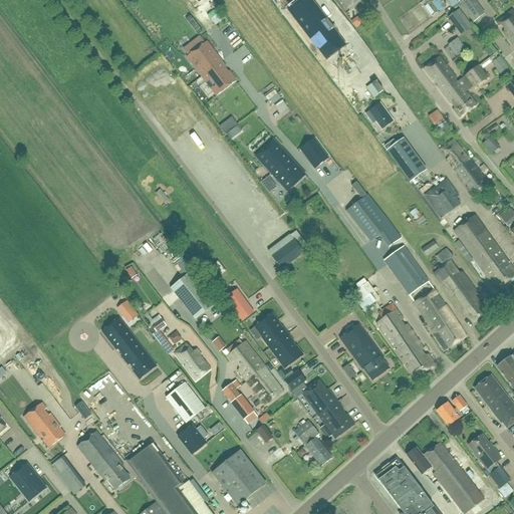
[(311,0),(301,0),(289,10),(317,48),(318,47),(326,59),(344,45),(332,29),(334,28),(327,19),(326,20),(311,0)]
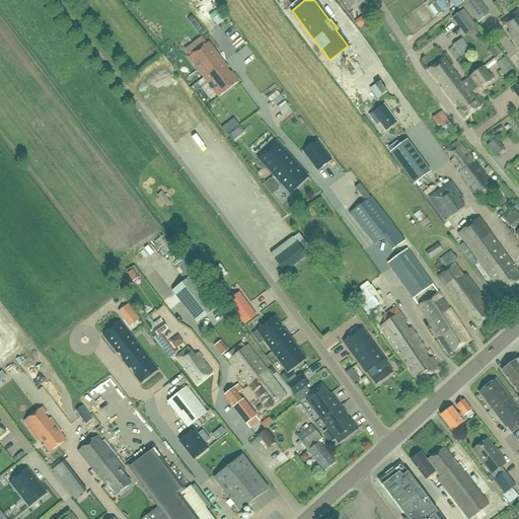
[(343,0),(351,9),(361,0),(343,0)]
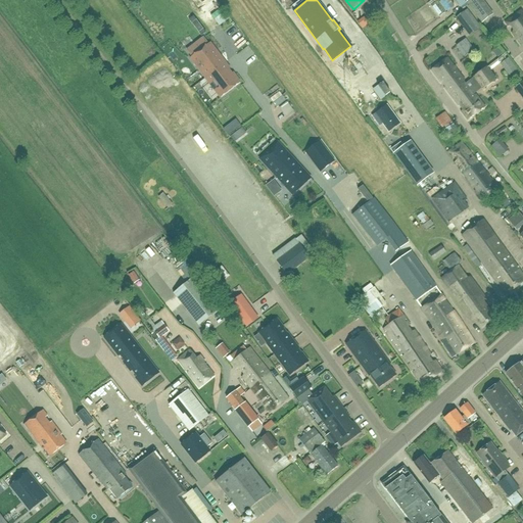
[(467,5),(463,0),(455,0),(462,9),(467,5)]
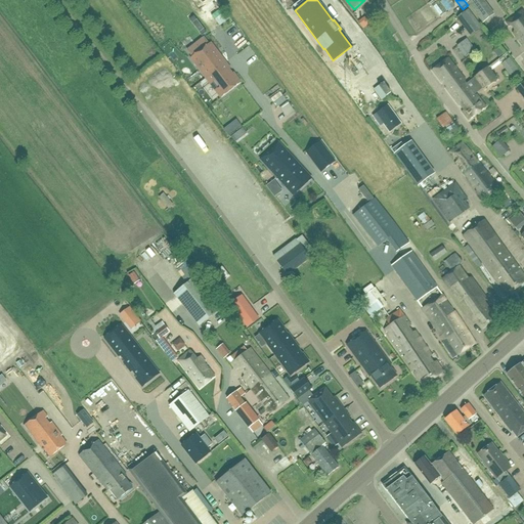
[(505,13),(519,4),(516,0),(505,0),(498,4),(505,13)]
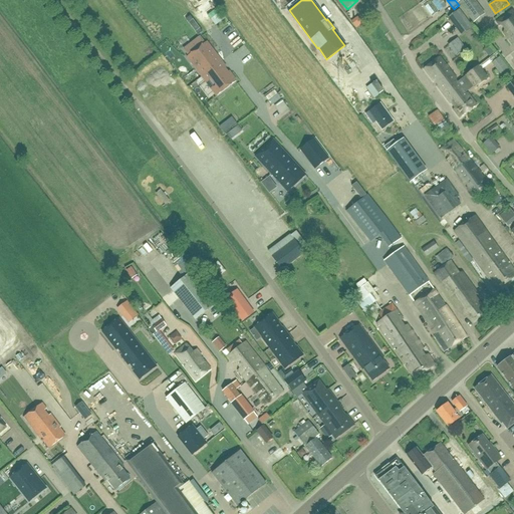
[(485,14),(479,6),(475,10),(467,15),(473,23),(481,17),(485,14)]
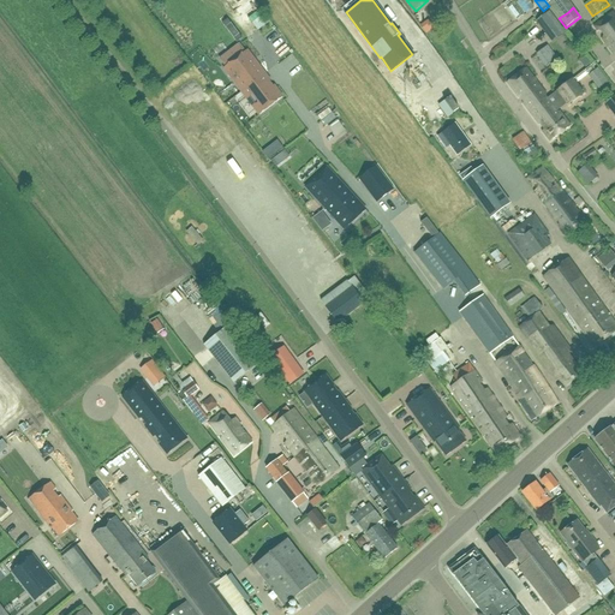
[(566,34),(549,11),(536,22),(551,43),(566,34)]
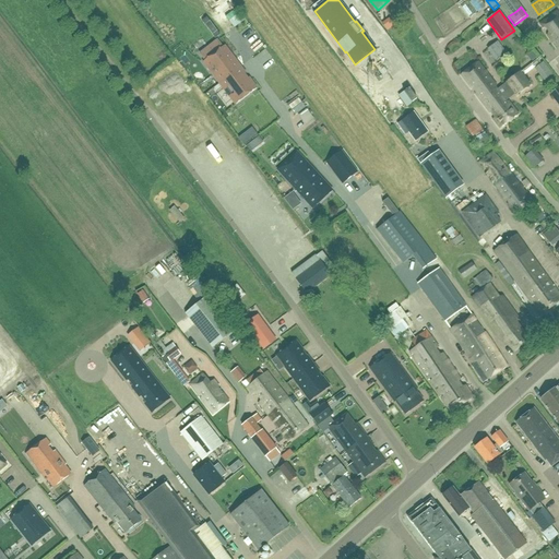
[(558,14),(557,12),(552,15),(554,16),(545,22),(545,21),(539,24),(543,28),(545,27),(549,33),(547,36),(549,39),(552,37),(556,42),(552,44),(558,51),(558,14)]
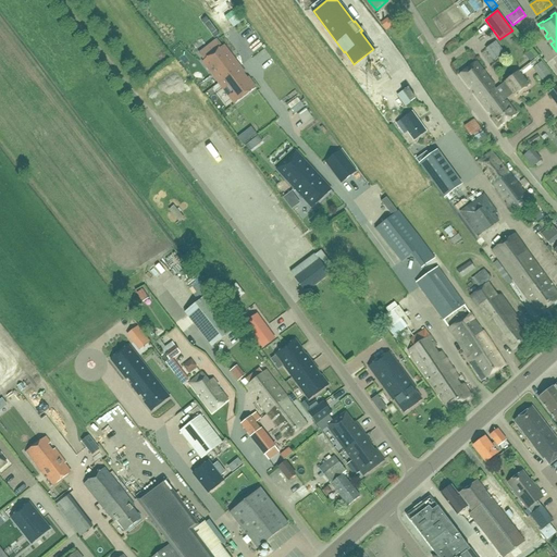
[(219,83),(239,67),(224,47),(222,48),(217,41),(199,53),(205,61),(202,62),(219,83)]
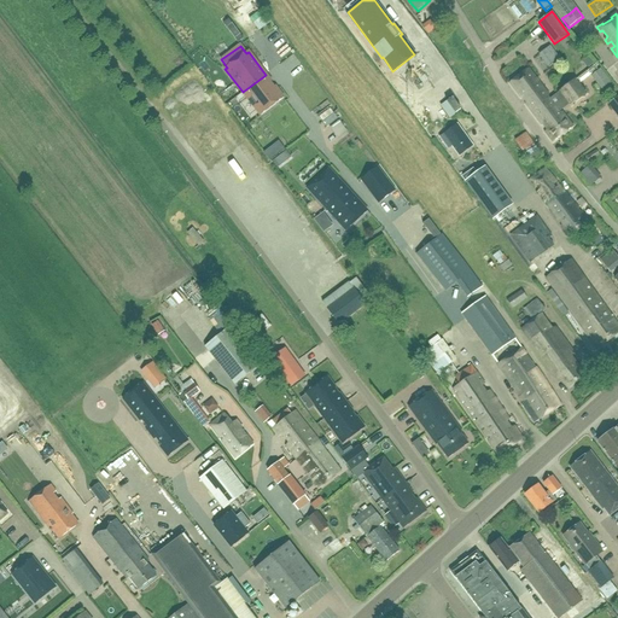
[(409,105),(430,93),(410,62),(390,75),(409,105)]
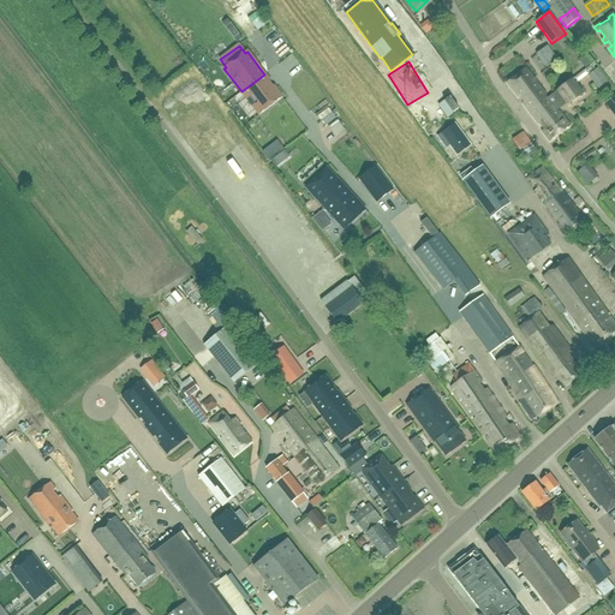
[(190,72),(185,75),(190,83),(195,81),(190,72)]
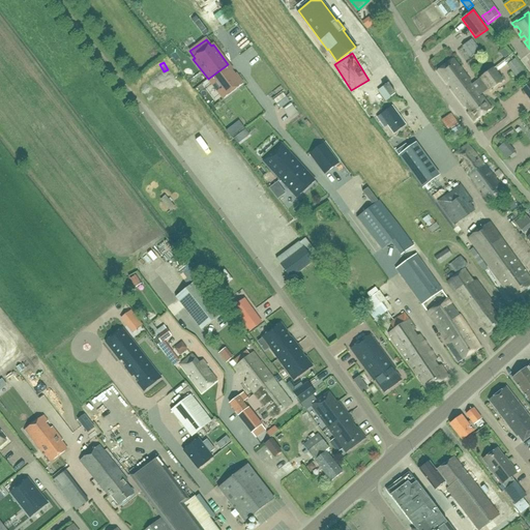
[(455,62),(439,74),(449,88),(453,87),(457,92),(454,95),(455,96),(470,86),(469,84),(466,86),(463,80),(467,77),(455,62)]
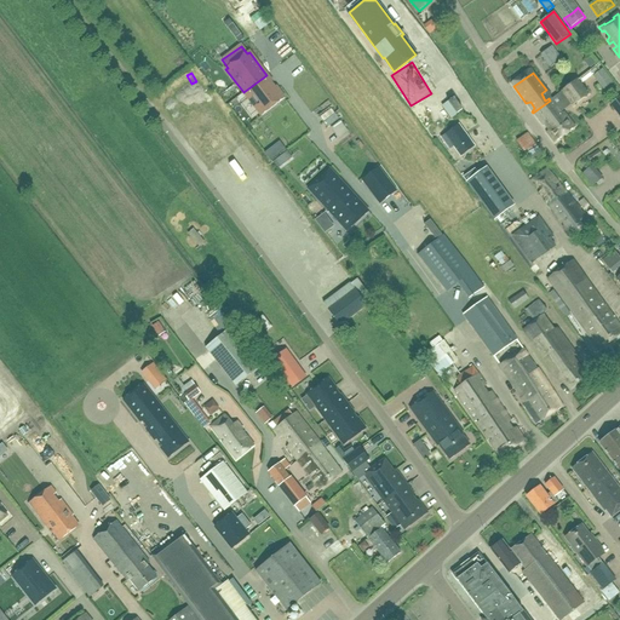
[(580,79),(586,87),(595,81),(589,73),(580,79)]
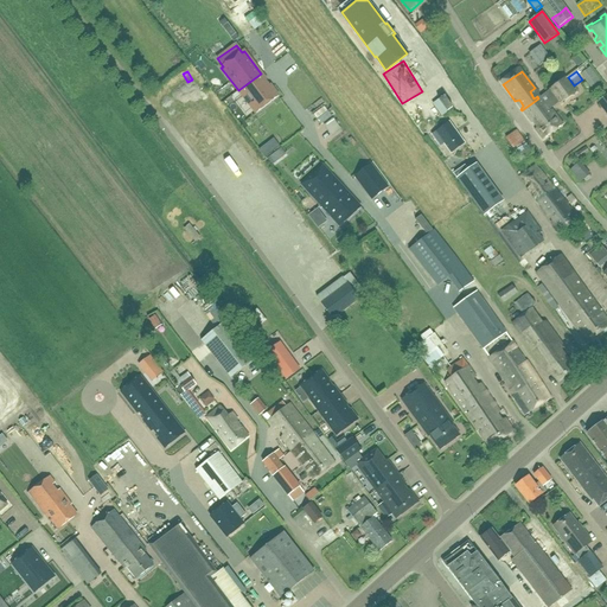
[(261,74),(238,90),(256,114),(279,96),(270,85),(268,87),(264,82),(267,81),(261,74)]
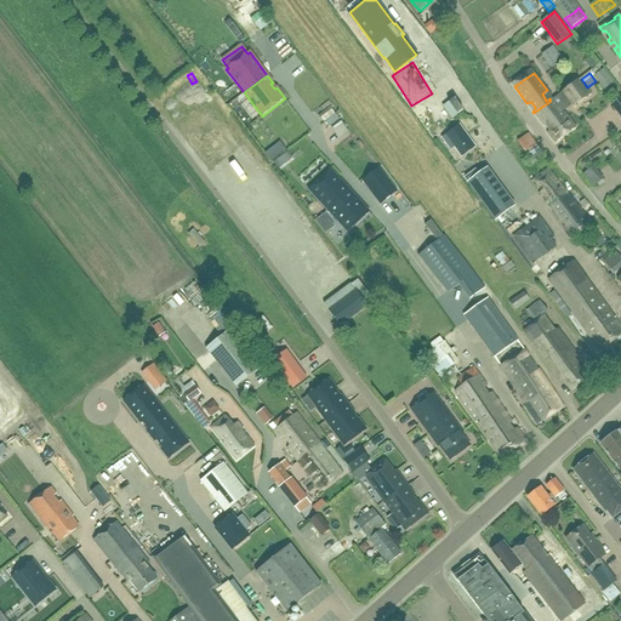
[(551,101),(534,113),(540,121),(540,123),(543,127),(545,126),(548,131),(546,135),(554,147),(575,131),(563,117),(562,115),(560,114),(571,106),(573,108),(590,95),(579,79),(562,92),(551,101)]
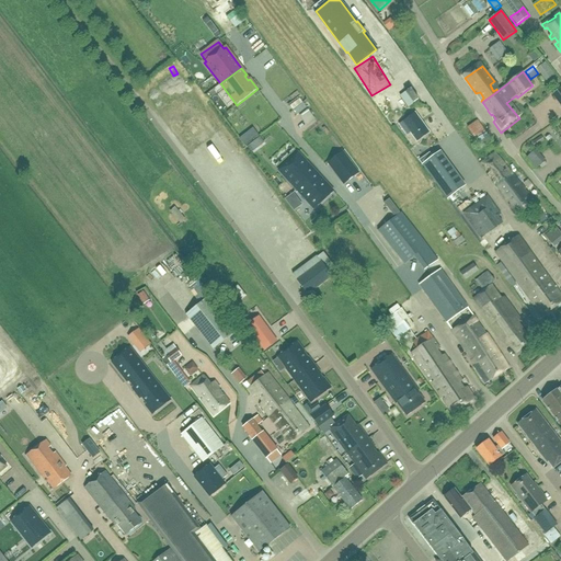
[(428,133),(415,114),(399,125),(407,135),(410,133),(416,141),(428,133)]
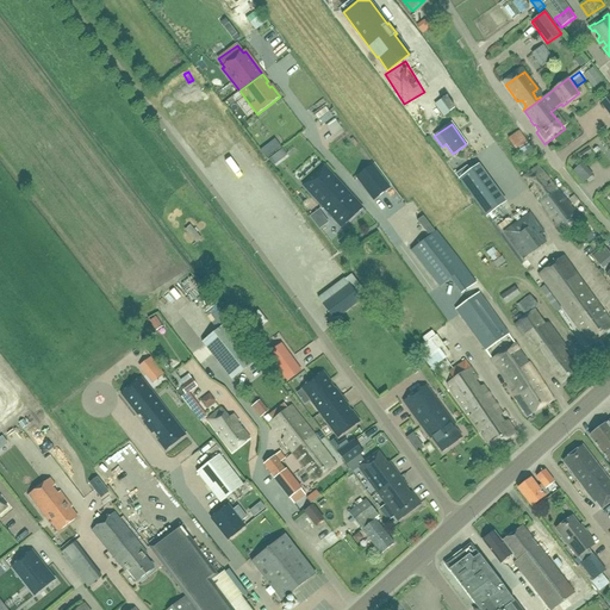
[(528,145),(518,132),(508,139),(516,154),(516,153),(523,162),(535,155),(528,145)]
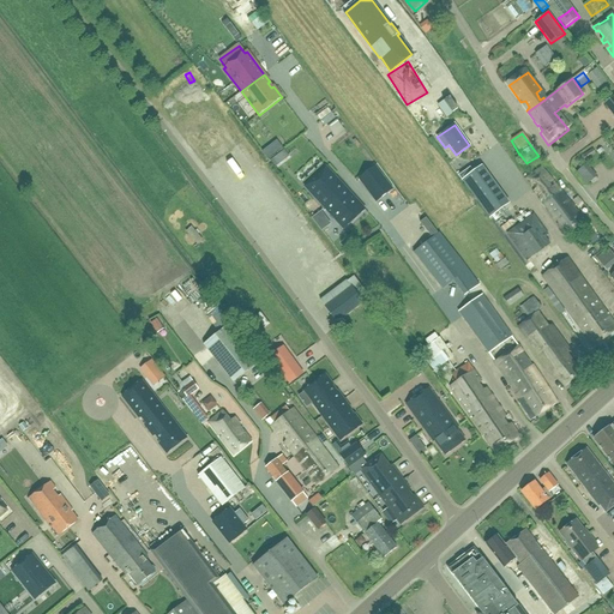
[(585,161),(596,155),(591,149),(582,156),(585,161)]
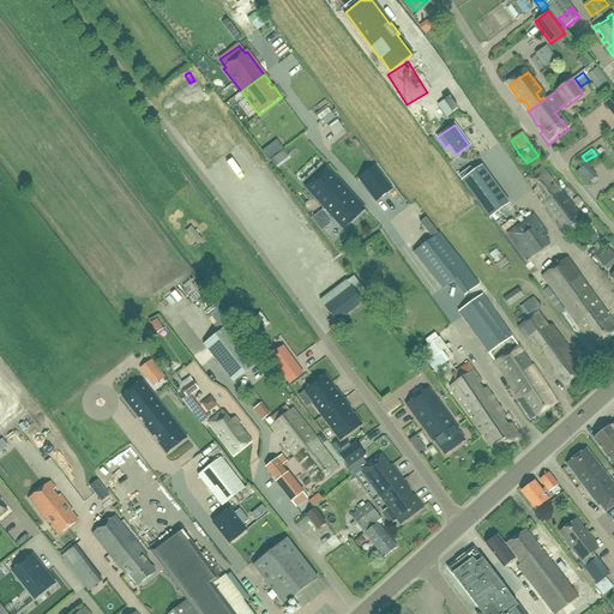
[(268,160),(272,156),(268,150),(263,154),(268,160)]
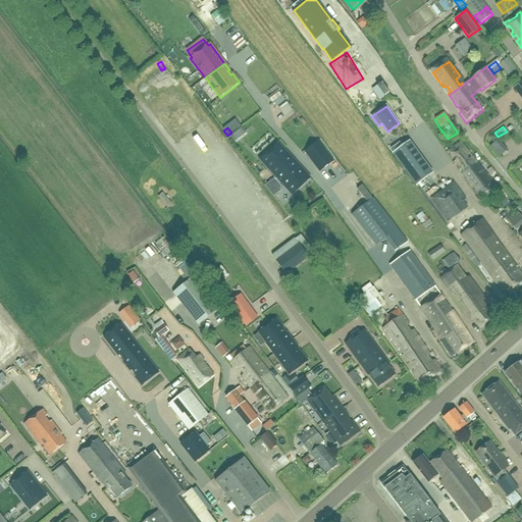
[(389,138),(384,142),(388,148),(394,143),(389,138)]
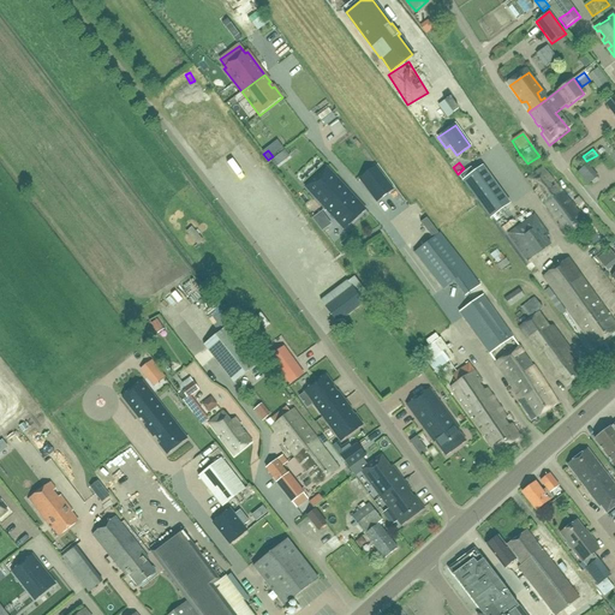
[(484,166),(465,179),(465,180),(491,216),(505,207),(511,202),(484,166)]
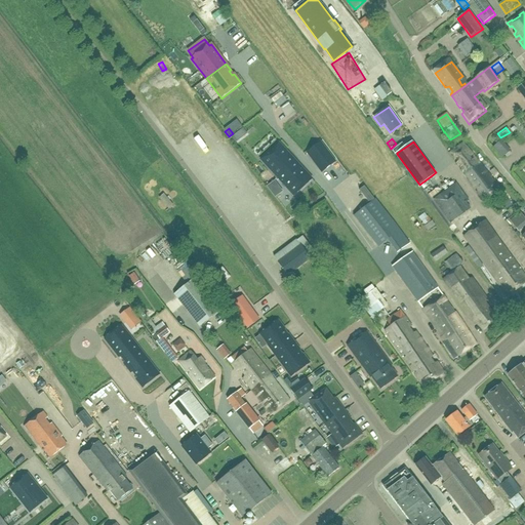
[(335,162),(320,143),(310,151),(325,170),(335,162)]
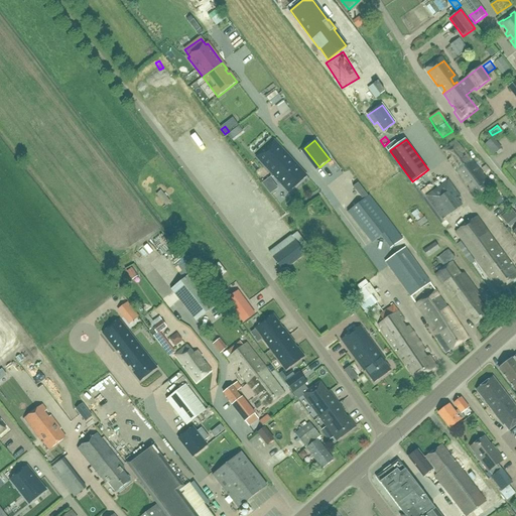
[(491,185),(455,140),(441,151),(444,155),(445,154),(446,156),(448,159),(447,161),(465,183),(466,182),(470,187),(469,188),(475,198),(491,185)]
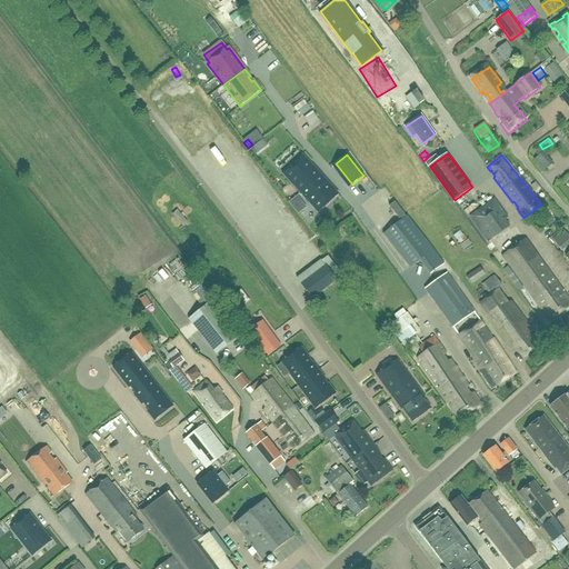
[(300,192),(319,176),(317,173),(316,170),(302,156),(282,173),(300,192)]
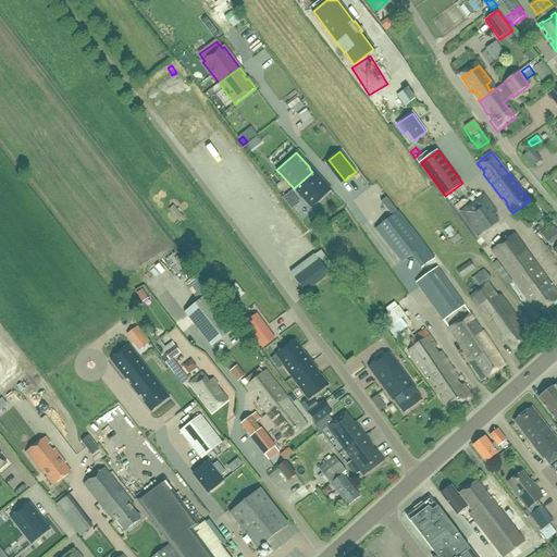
[(312,172),(294,188),(312,208),(331,190),(317,174),(314,175),(312,172)]
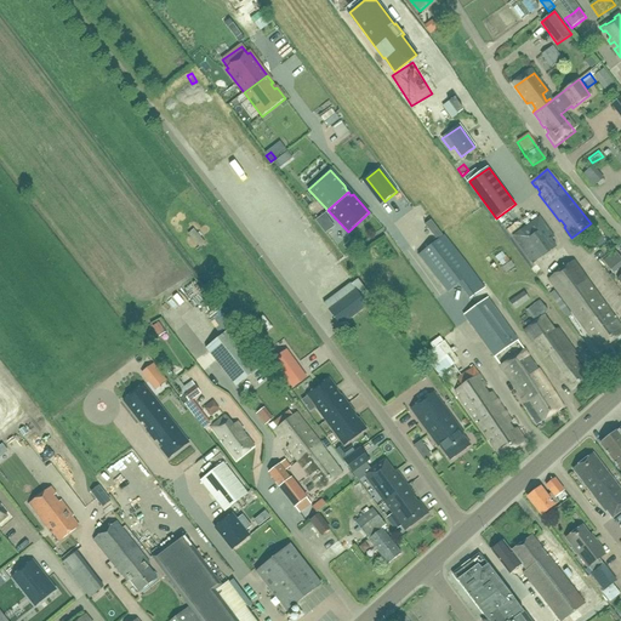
[(533,263),(556,246),(552,240),(554,238),(539,217),(513,237),(533,263)]
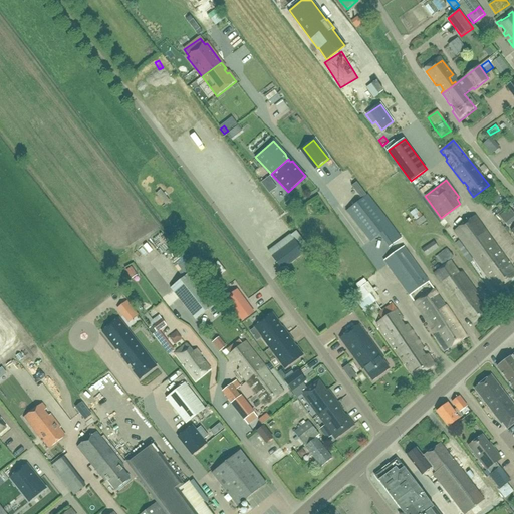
[(379,234),(389,247),(402,238),(367,195),(366,195),(366,196),(352,206),(346,211),(369,241),(379,234)]
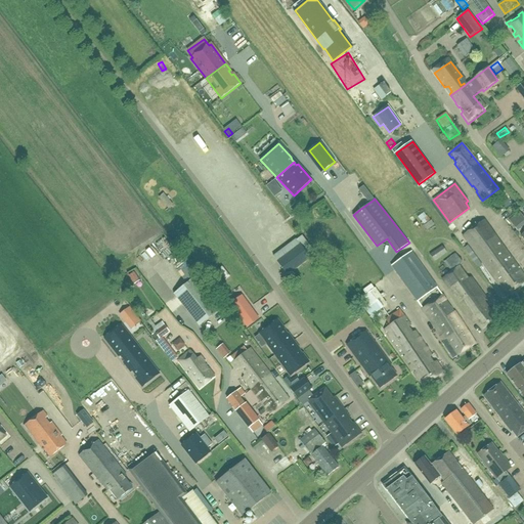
[(386,210),(395,205),(392,200),(383,204),(386,210)]
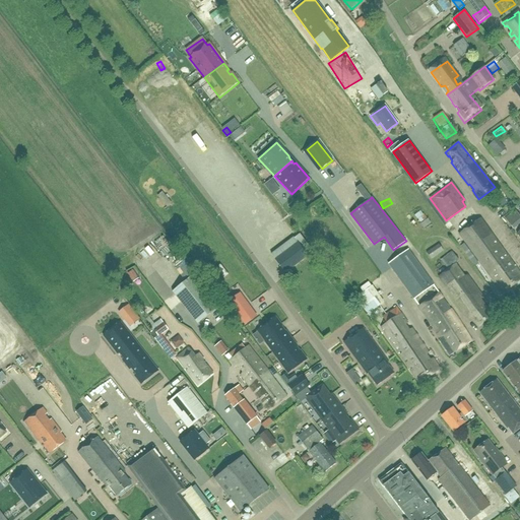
[(519,210),(508,220),(515,229),(519,223),(519,210)]
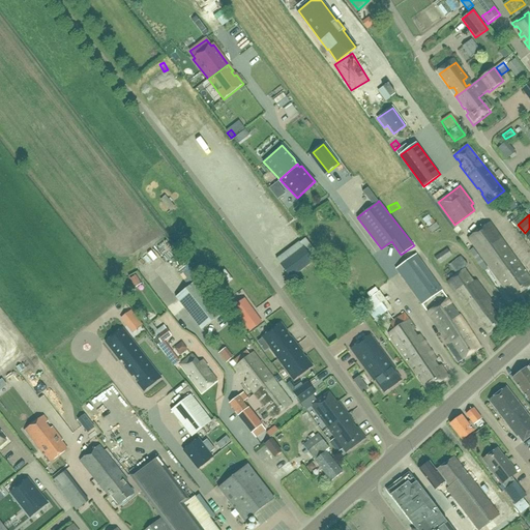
[(436,223),(429,215),(422,219),(429,228),(428,229),(432,234),(439,228),(436,223)]
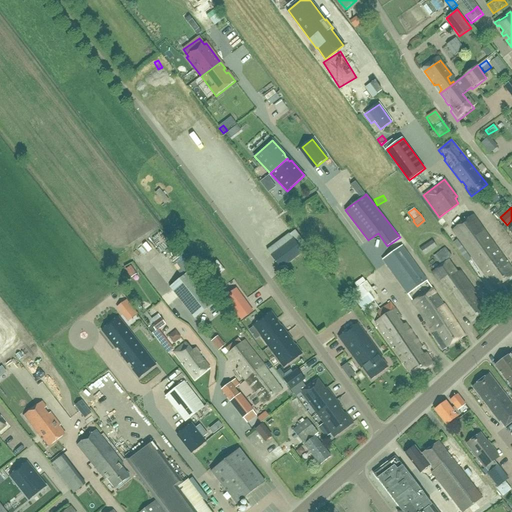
[(511,269),(473,216),(453,230),(495,289),(511,276),(511,269)]
